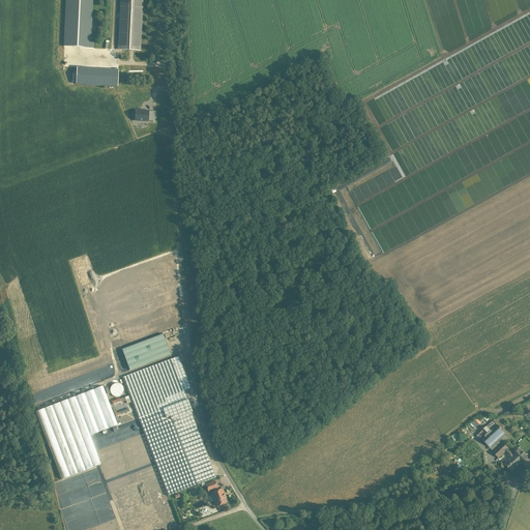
[(141,0),(121,0),(119,50),(139,51),(141,0)]
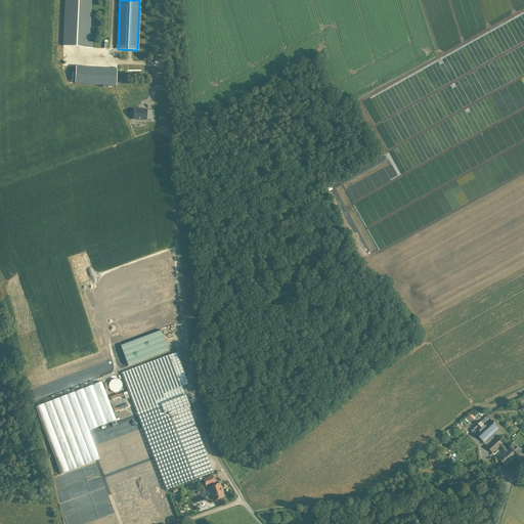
[(81,46),(89,47),(91,15),(85,15),(84,33),(86,33),(85,38),(81,38),(81,42),(81,46)]
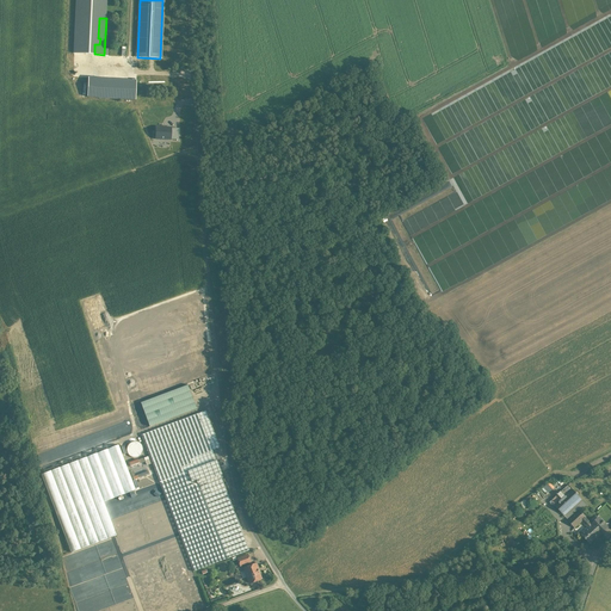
[(500,109),(519,99),(519,93),(514,85),(518,82),(511,69),(497,78),(503,79),(504,78),(506,80),(506,79),(508,78),(512,78),(512,79),(514,84),(511,84),(511,80),(507,80),(507,85),(506,85),(505,91),(500,90),(500,93),(503,94),(504,96),(503,98),(500,99),(500,102),(497,104),(500,109)]
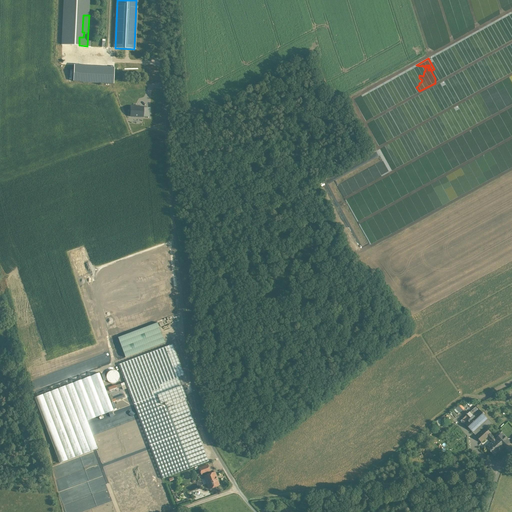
[(74,66),(73,82),(113,84),(114,67),(74,66)]
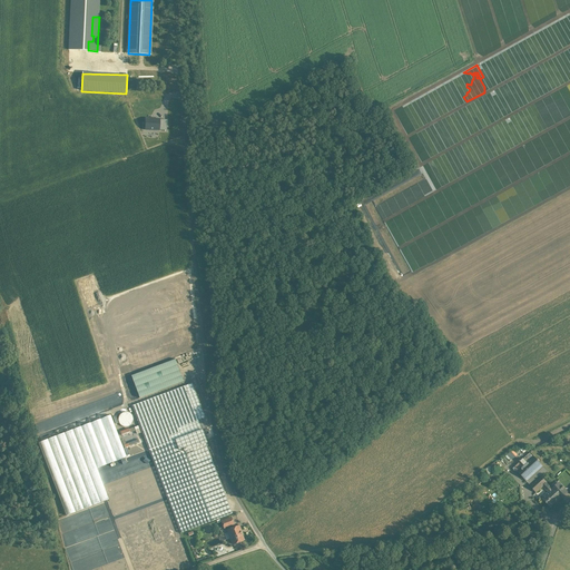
[(143,130),(166,130),(166,118),(143,118),(143,130)]
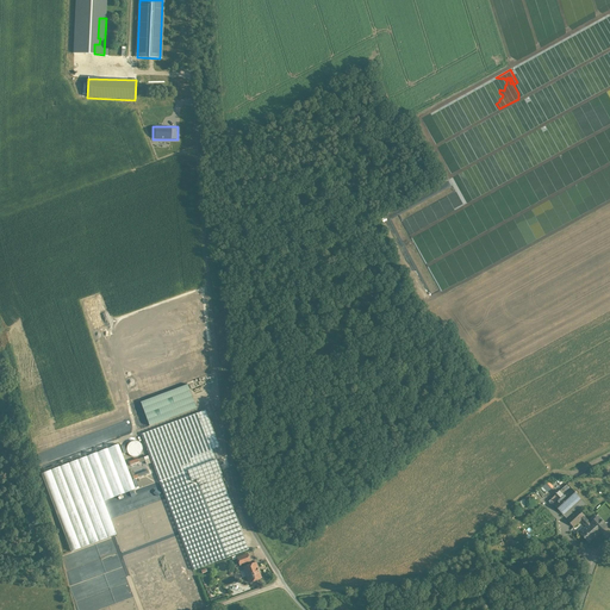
[(504,241),(509,238),(502,226),(493,231),(497,238),(502,236),(504,241)]
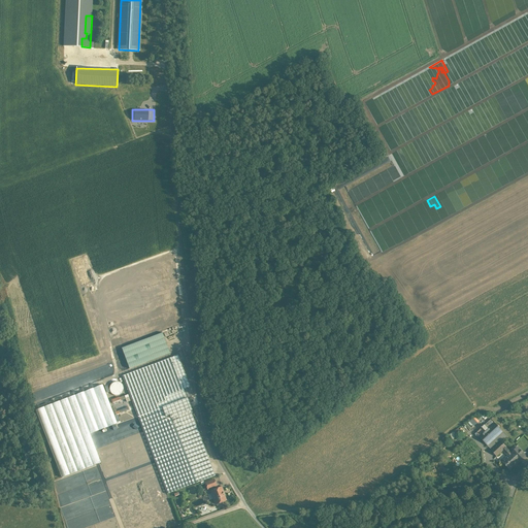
[(140,338),(185,324),(174,293),(171,298),(172,301),(170,308),(166,310),(169,312),(171,314),(168,315),(171,316),(178,312),(176,316),(171,317),(170,318),(164,321),(163,318),(156,316),(154,317),(156,318),(155,320),(159,321),(160,322),(160,323),(155,324),(156,325),(151,327),(149,329),(147,332),(145,332),(143,332),(142,333),(140,338)]
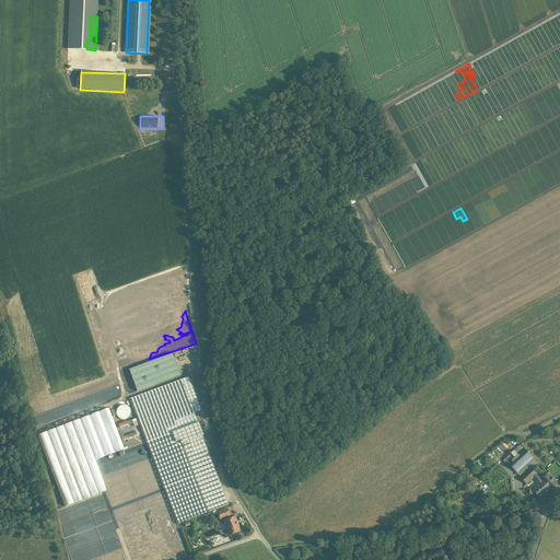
[(172,353),(128,370),(137,392),(179,375),(172,354),(172,353)]
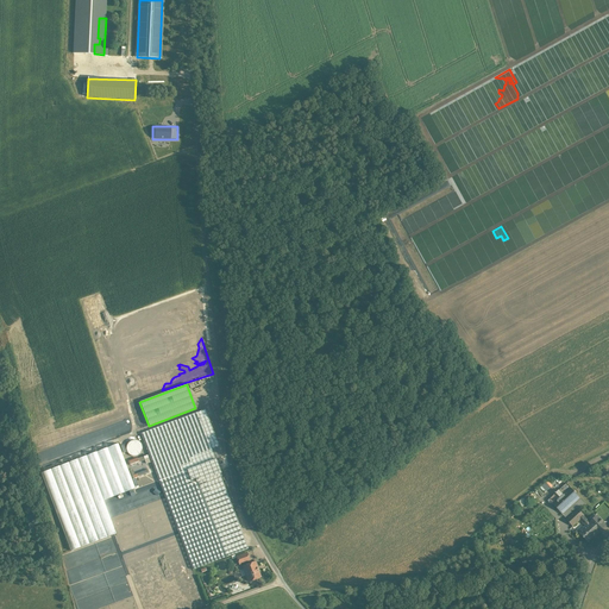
[(205,410),(140,434),(158,481),(194,468),(215,459),(214,456),(212,450),(218,447),(220,453),(221,453),(205,410)]
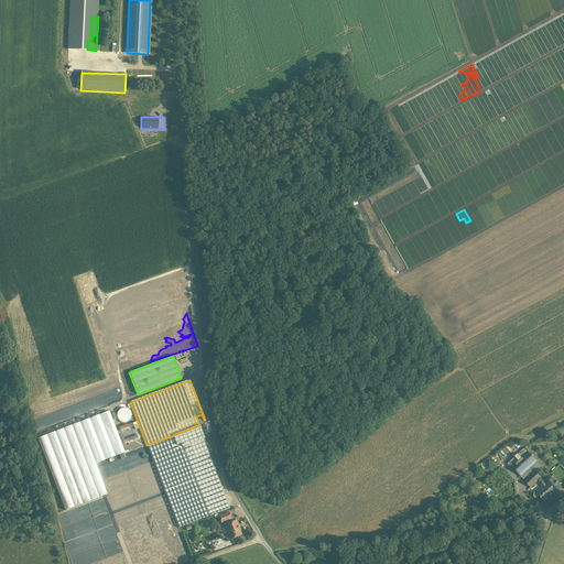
[(110,411),(90,419),(106,461),(127,453),(110,411)]
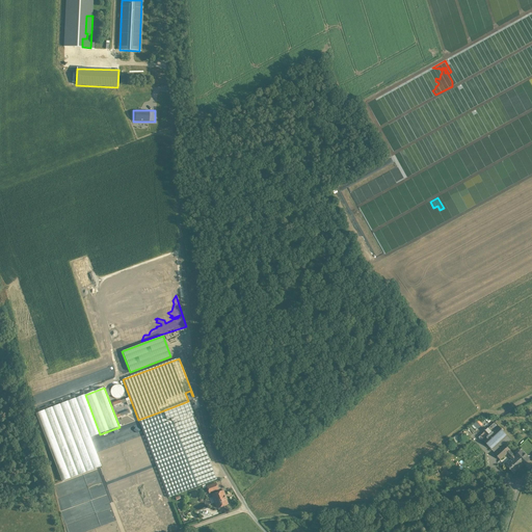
[(188,401),(169,408),(170,411),(174,418),(175,421),(191,415),(193,414),(188,401)]
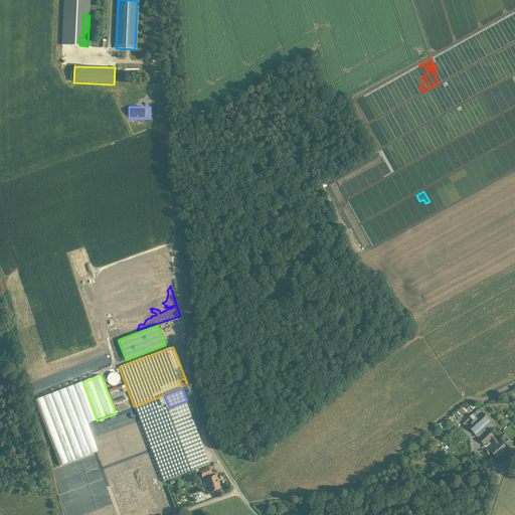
[(164,395),(134,406),(162,482),(190,472),(166,408),(165,406),(164,406),(161,407),(159,400),(165,398),(164,395)]
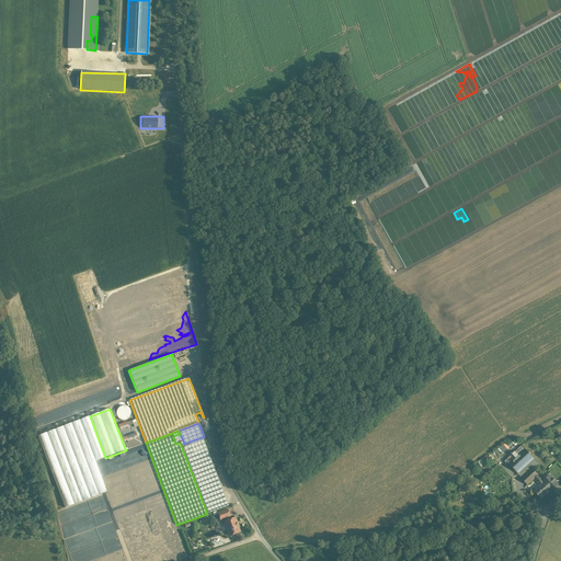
[(180,434),(173,436),(175,444),(179,443),(180,443),(180,442),(183,441),(180,434)]
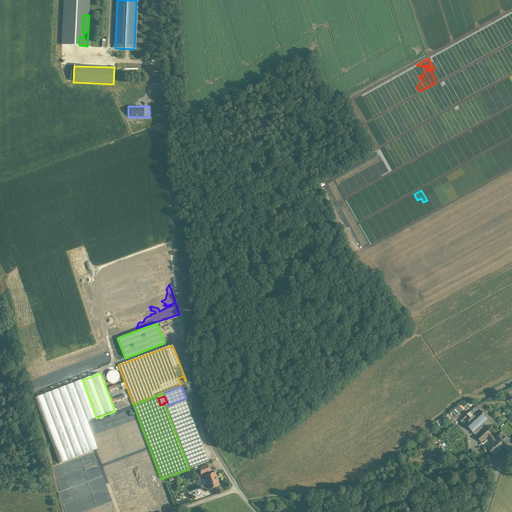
[(168,405),(165,406),(189,469),(208,462),(184,399),(168,405)]
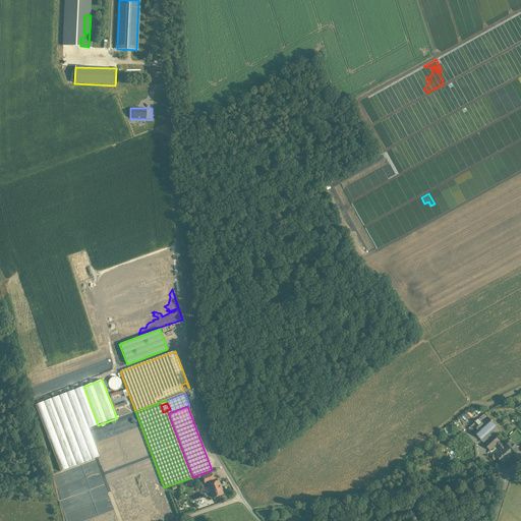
[(485,414),(470,428),(473,431),(488,418),(485,414)]
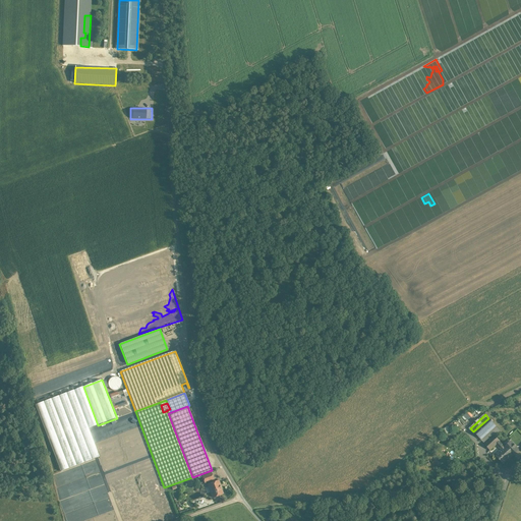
[(488,418),(473,431),(481,441),(491,431),(497,426),(488,418)]
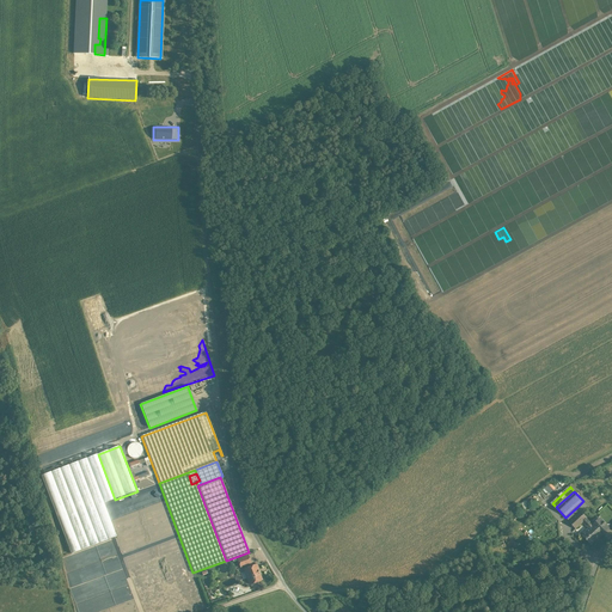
[(583,501),(577,507),(581,512),(588,506),(583,501)]
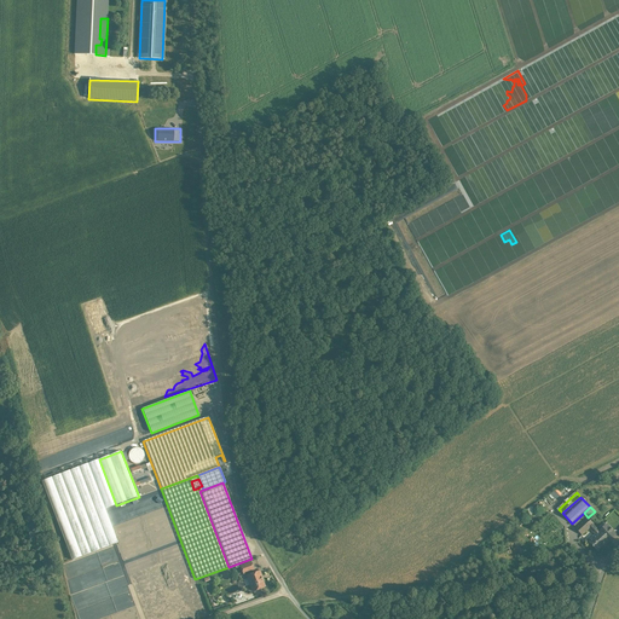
[(608,541),(597,528),(586,518),(576,527),(583,534),(589,528),(596,536),(590,543),(597,551),(608,541)]
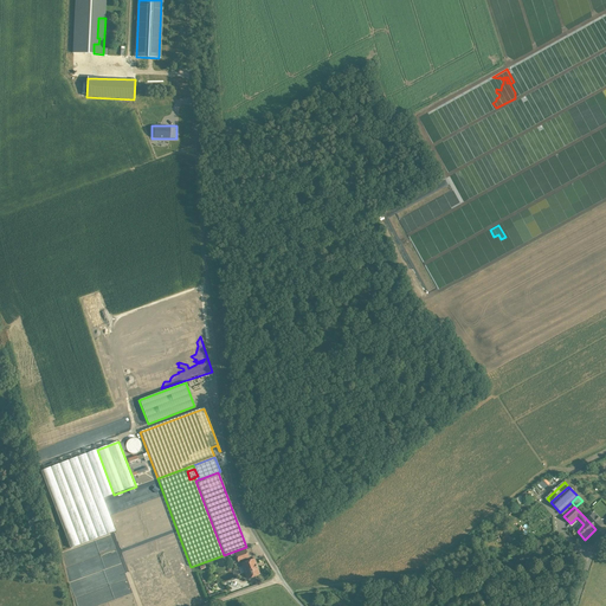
[(603,523),(594,514),(590,519),(586,516),(585,517),(595,529),(595,530),(603,523)]
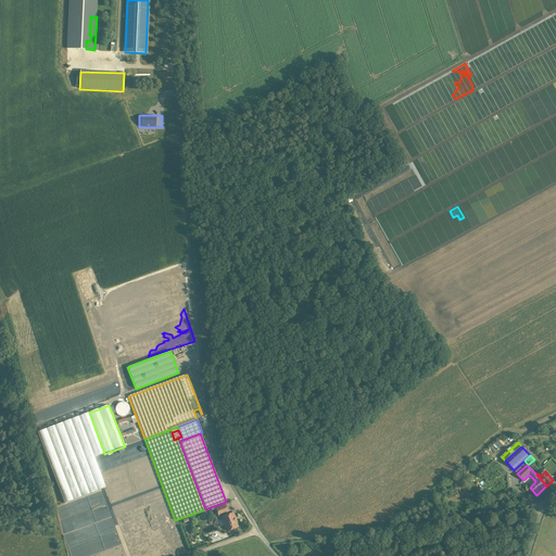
[(225,505),(216,508),(218,516),(227,512),(225,505)]
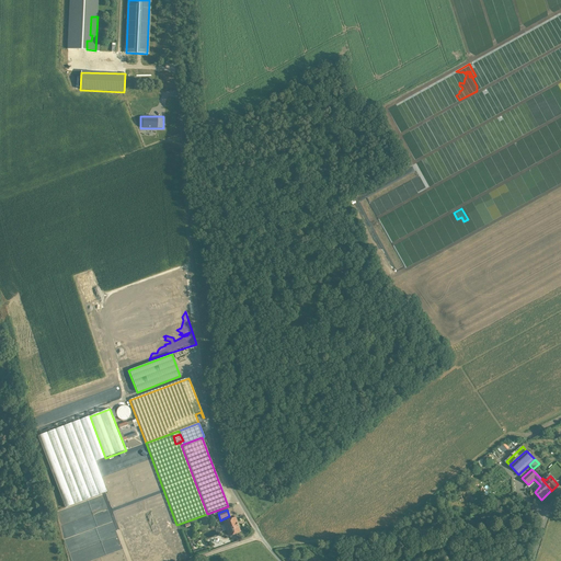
[(235,518),(224,523),(229,536),(239,533),(238,527),(235,518)]
